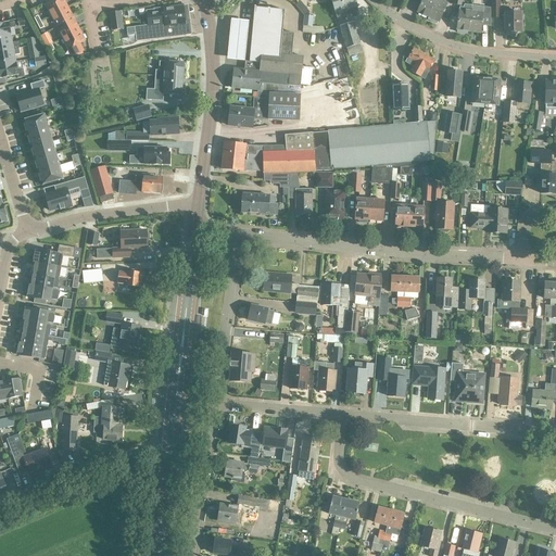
[(50,16),(67,8),(63,0),(54,0),(45,5),(50,16)]
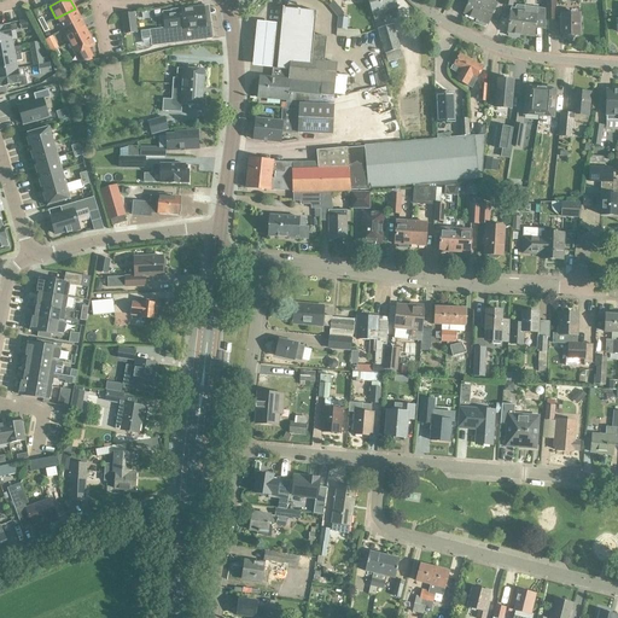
[(396,7),(394,0),(368,0),(373,15),(374,15),(375,22),(397,15),(396,9),(396,7)]
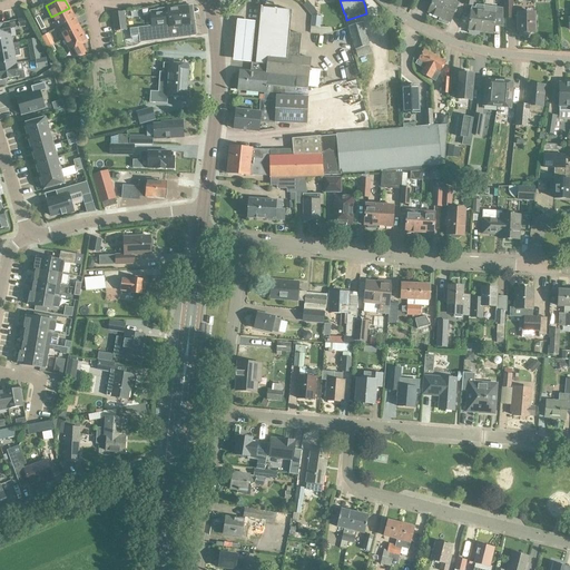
[(439,19),(445,0),(433,0),(428,13),(439,19)]
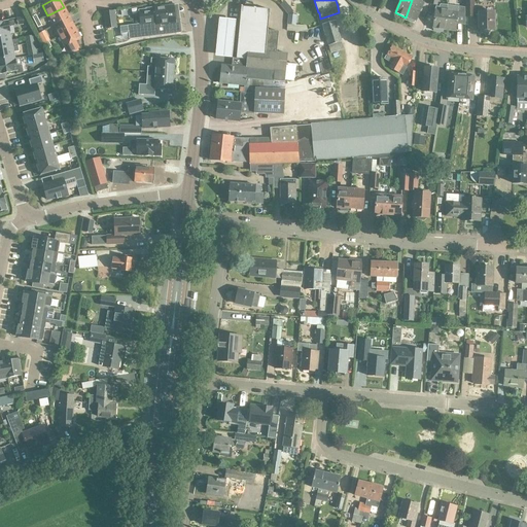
[(414,0),(412,0),(406,18),(405,20),(414,24),(415,22),(416,22),(424,4),(414,0)]
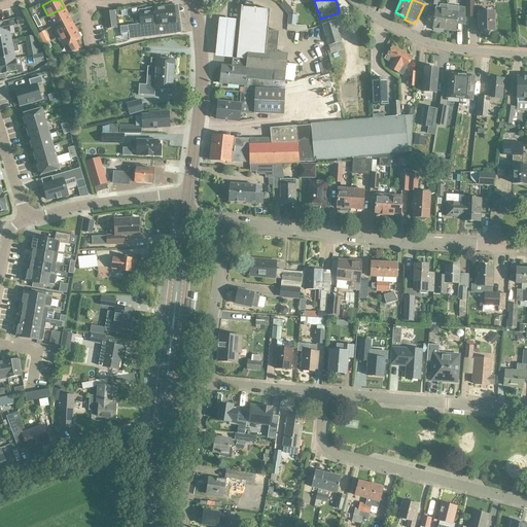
[(464,0),(465,18),(473,18),(473,0),(464,0)]
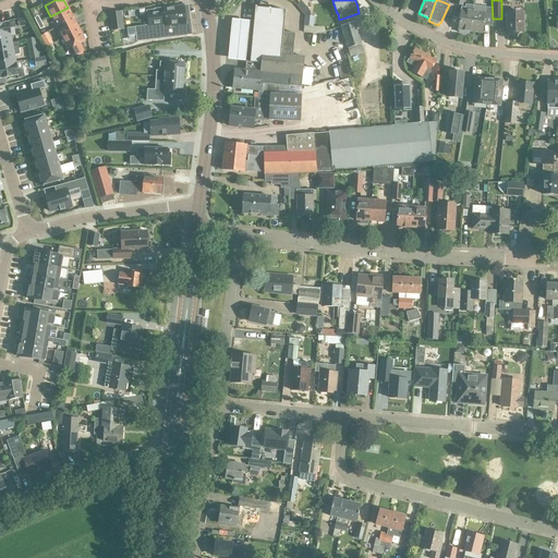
[(473,12),(472,12),(473,5),(466,4),(465,5),(464,8),(461,7),(458,31),(459,31),(459,33),(469,35),(469,33),(470,33),(473,12)]
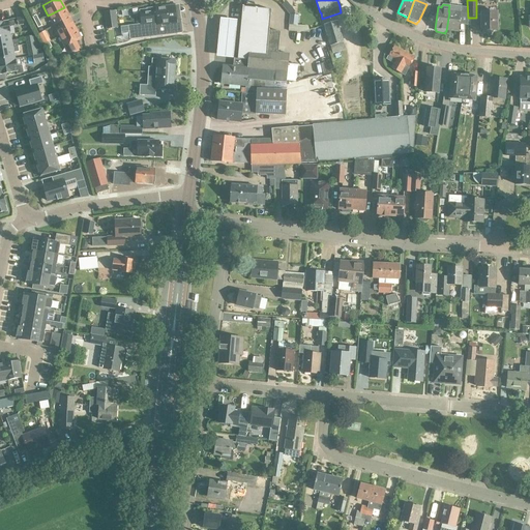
[(139,10),(140,24),(156,22),(156,18),(174,15),(173,5),(146,9),(139,10)]
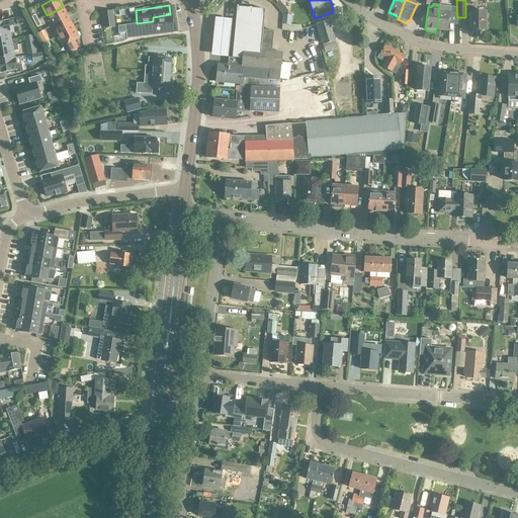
[(63,7),(47,15),(53,26),(69,17),(63,7)]
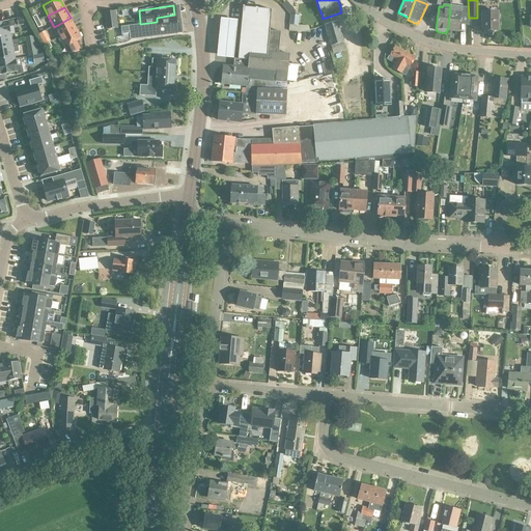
[(241,29),(238,67),(249,68),(248,80),(286,83),(289,54),(278,53),(280,32),(269,31),(272,10),(248,8),(246,29),(241,29)]
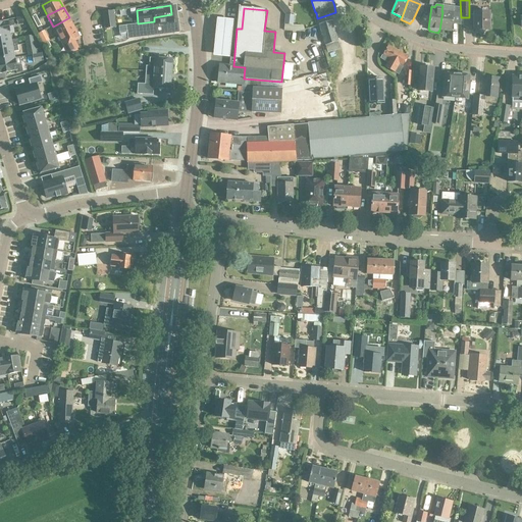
[(103,12),(105,29),(115,28),(113,11),(103,12)]
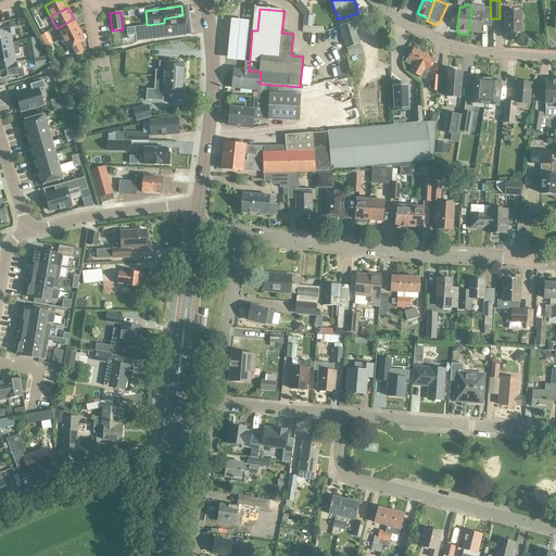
[(483,13),(471,12),(468,33),(480,34),(483,13)]
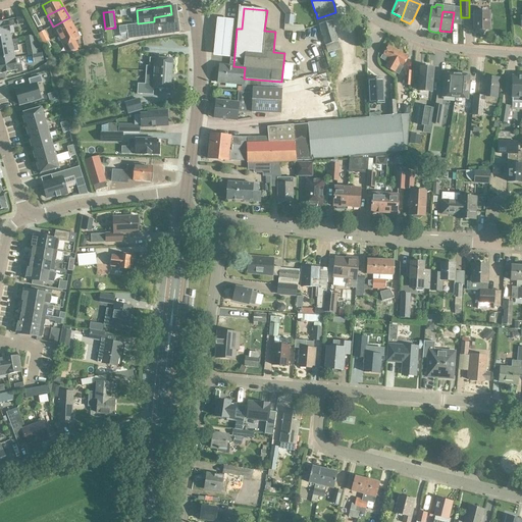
[(483,32),(483,31),(489,31),(489,12),(474,12),(474,31),(476,31),(476,32),(477,34),(482,34),(483,32)]
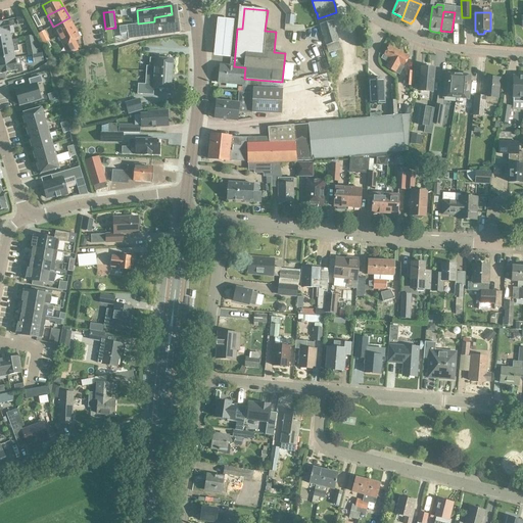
[(154,21),(138,24),(126,26),(126,31),(107,33),(109,45),(126,41),(127,39),(175,33),(172,14),(154,17),(154,21)]
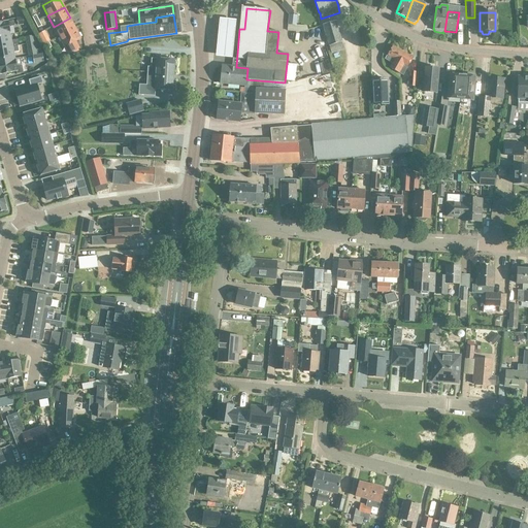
[(289,14),(289,15),(288,25),(296,26),(296,25),(297,15),(293,15),(289,14)]
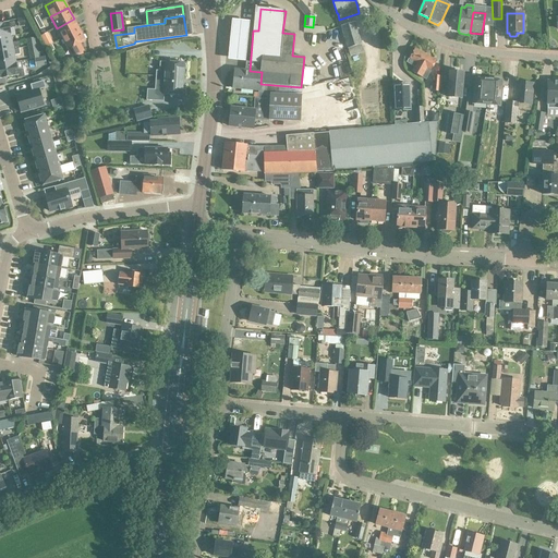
[(228,58),(245,60),(250,20),(232,17),(228,58)]
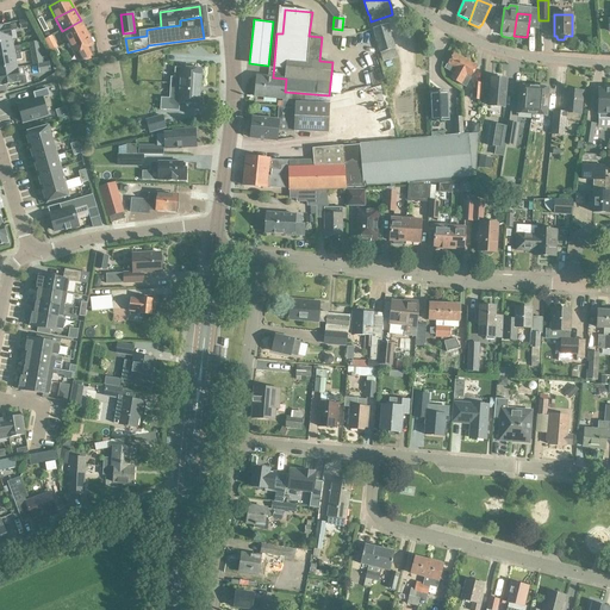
[(19,22),(20,31),(30,29),(25,20),(24,20),(19,22)]
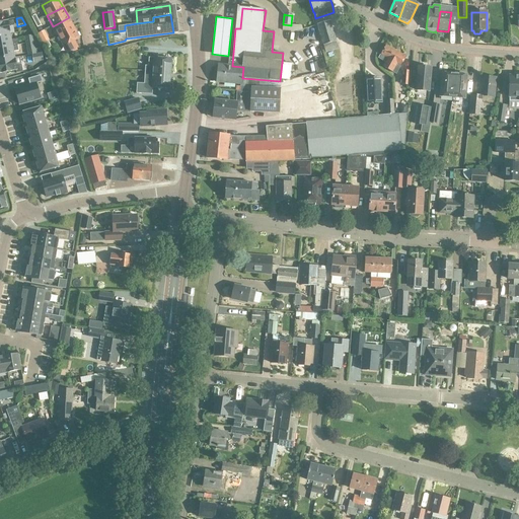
[(69,17),(53,26),(58,36),(74,28),(69,17)]
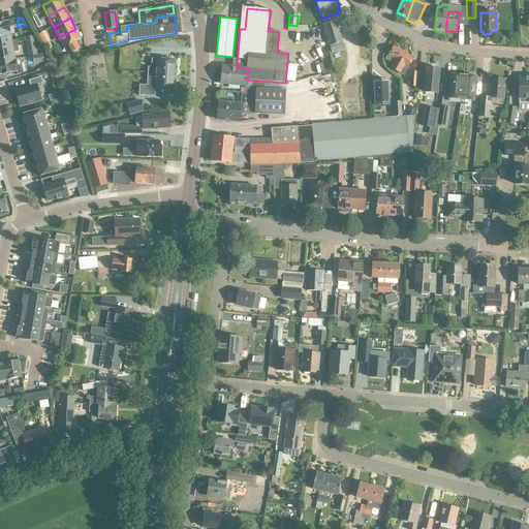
[(0,35),(10,34),(8,27),(14,26),(13,21),(0,23),(0,35)]
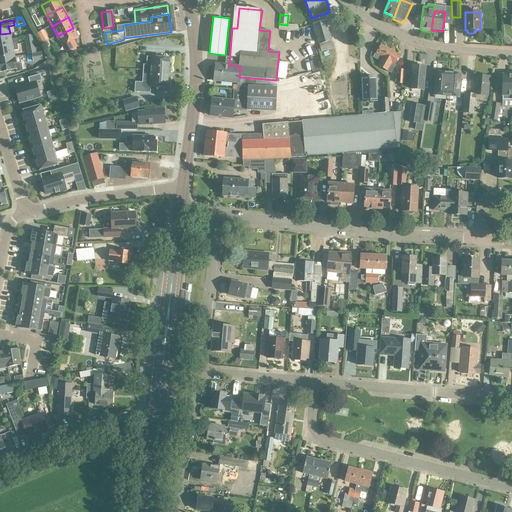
[(332,41),(325,21),(313,25),(322,52),(333,48),(331,42),(332,41)]
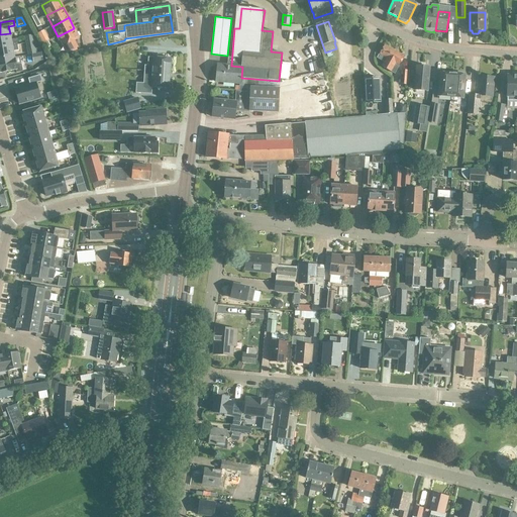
[(74,28),(58,36),(63,46),(67,54),(78,47),(74,40),(80,38),(74,28)]
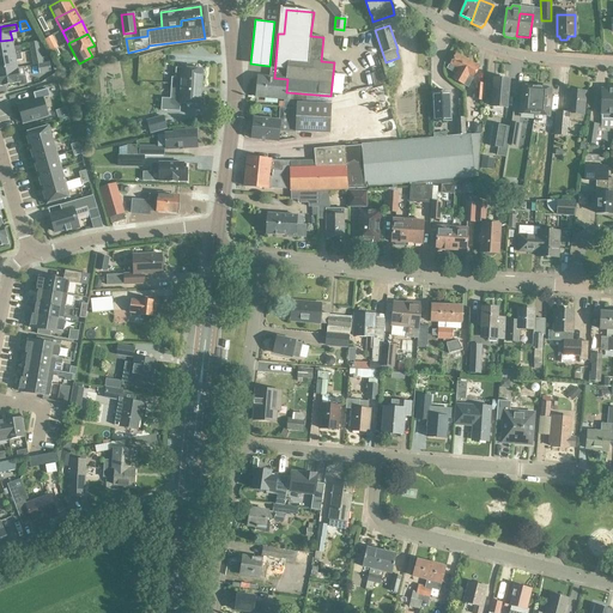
[(19,46),(13,47),(12,40),(0,41),(0,55),(14,54),(20,53),(19,46)]
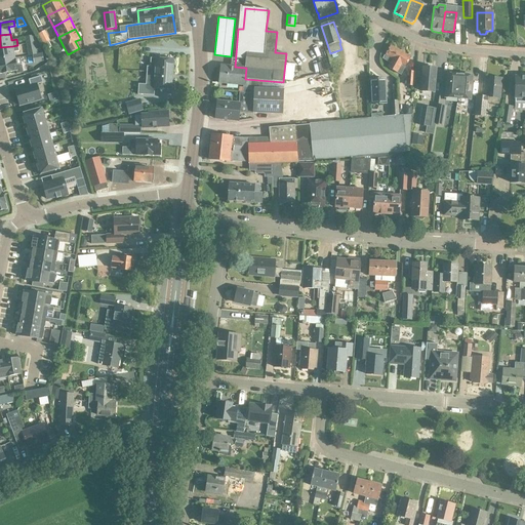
[(36,50),(40,49),(36,43),(36,42),(26,43),(28,51),(36,50)]
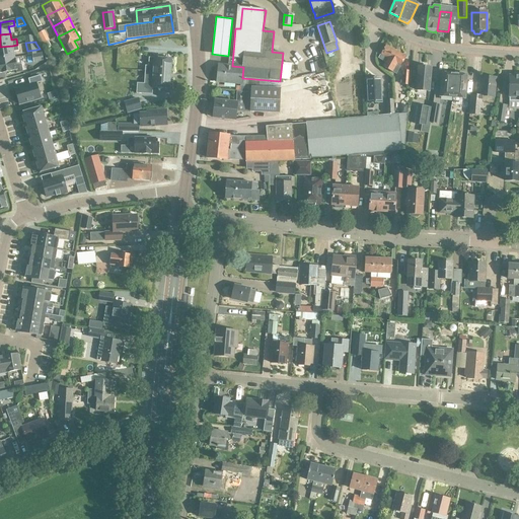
[(0,60),(14,58),(12,46),(0,47),(0,60)]
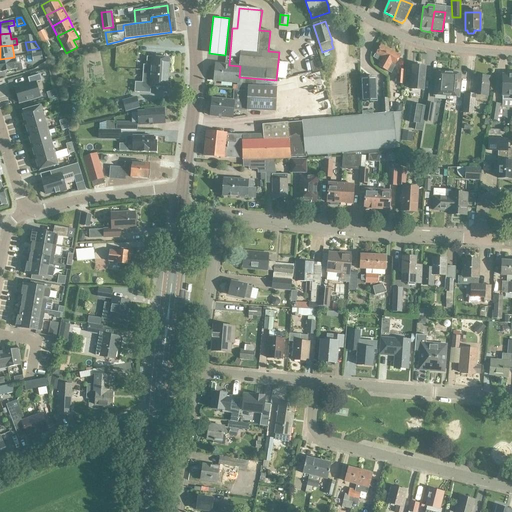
[(381,45),(374,58),(381,61),(378,66),(387,71),(389,68),(393,70),(400,57),(381,45)]
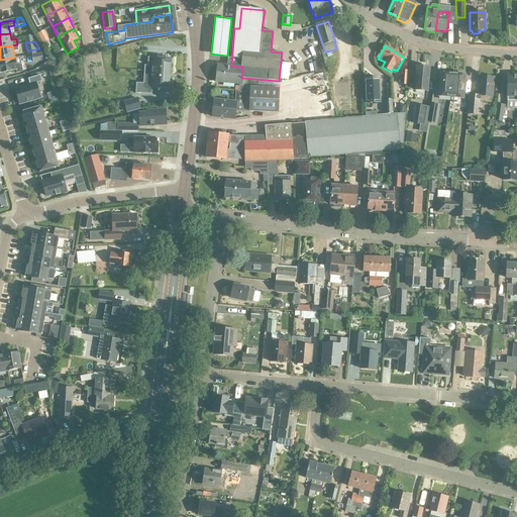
[(31,55),(33,63),(42,61),(41,53),(31,55)]
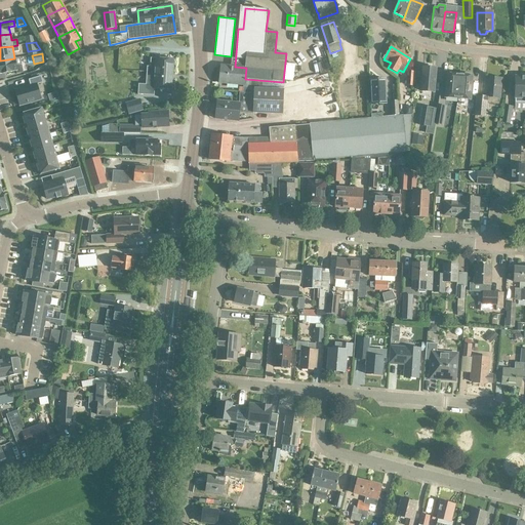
[(22,65),(15,66),(14,58),(0,61),(0,74),(15,71),(16,74),(23,73),(22,65)]
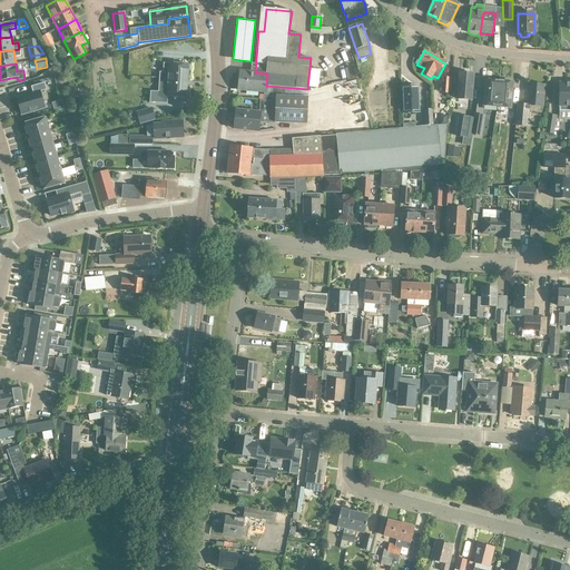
[(150,91),(149,102),(167,104),(167,97),(186,98),(186,95),(187,86),(188,65),(178,64),(164,64),(163,72),(159,72),(158,84),(158,92),(150,91)]
